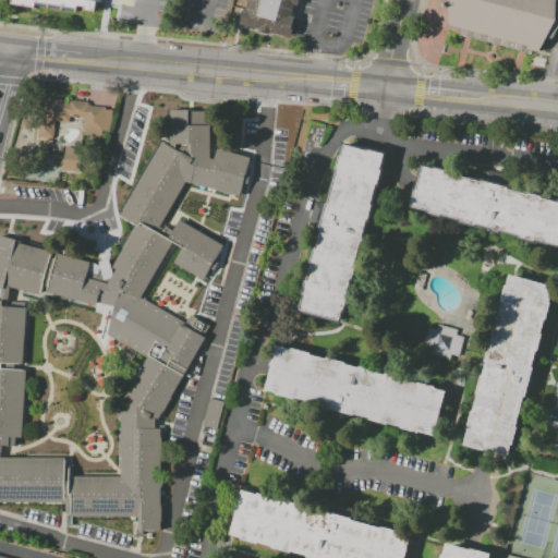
[(101,0),(101,2),(97,1),(95,13),(85,11),(85,8),(79,7),(77,10),(36,3),(35,8),(10,4),(10,0),(101,0)]
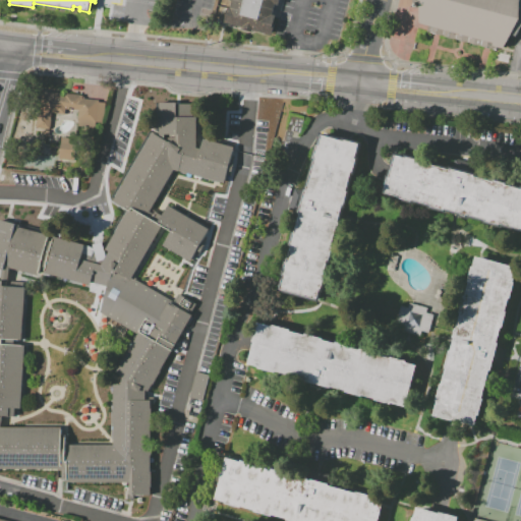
[(281,0),(280,5),(275,4),(272,15),(277,16),(272,35),(223,22),(227,6),(230,7),(231,0),(281,0)]
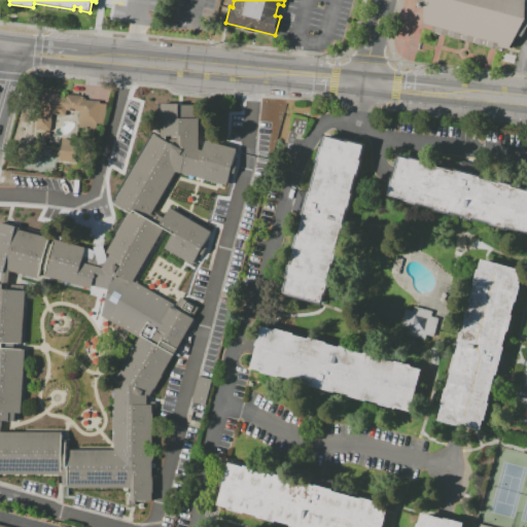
[(423,23),(423,0),(525,0),(526,20),(508,49),(502,47),(501,50),(430,32),(432,26),(423,23)]
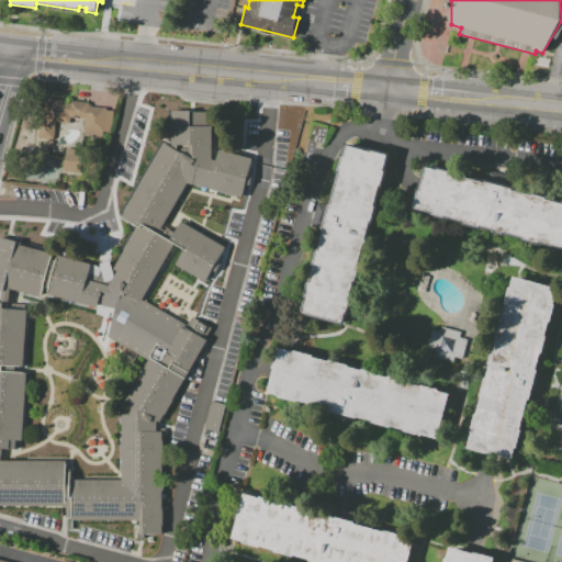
[(114,111),(112,132),(104,132),(103,137),(83,135),(85,120),(70,119),(70,122),(55,121),(54,138),(41,137),(42,123),(47,123),(48,105),(45,105),(45,99),(65,100),(65,103),(69,103),(70,101),(90,102),(89,107),(107,108),(107,110),(114,111)]
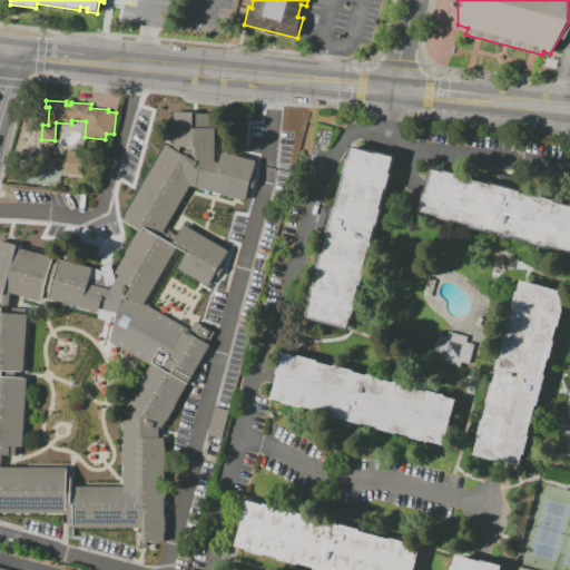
[(159,426),(159,438),(165,438),(166,542),(139,543),(139,532),(123,532),(123,528),(72,528),(72,487),(124,487),(123,421),(133,420),(133,412),(126,409),(149,364),(102,337),(117,311),(100,302),(98,312),(43,297),(41,303),(10,294),(10,307),(28,310),(23,373),(16,372),(16,377),(28,379),(22,448),(17,446),(16,455),(0,454),(0,307),(1,295),(0,294),(0,239),(21,246),(21,249),(53,257),(52,263),(58,264),(59,258),(92,267),(91,272),(112,278),(139,229),(124,220),(165,145),(174,149),(174,111),(194,111),(194,114),(209,114),(209,128),(215,128),(215,161),(219,163),(222,151),(255,160),(245,200),(188,186),(165,228),(176,234),(182,224),(228,251),(219,266),(224,269),(219,277),(216,275),(209,287),(178,269),(188,253),(177,247),(145,304),(186,326),(184,330),(209,344),(161,429),(159,426)]
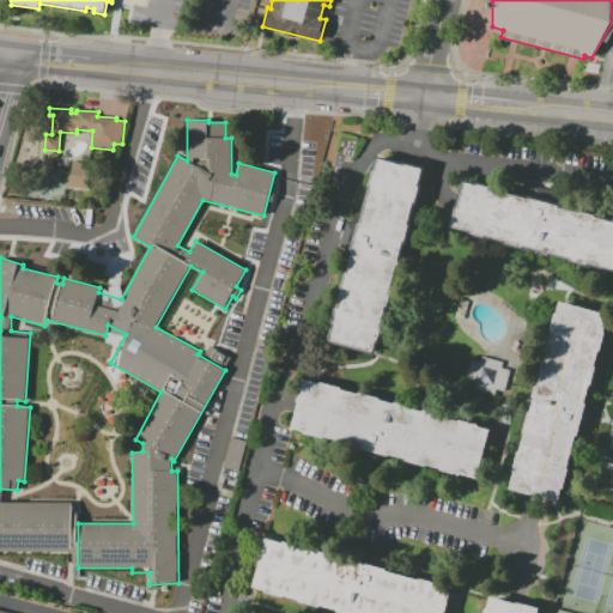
[(374,158),(323,346),(374,359),(424,171),(374,158)]
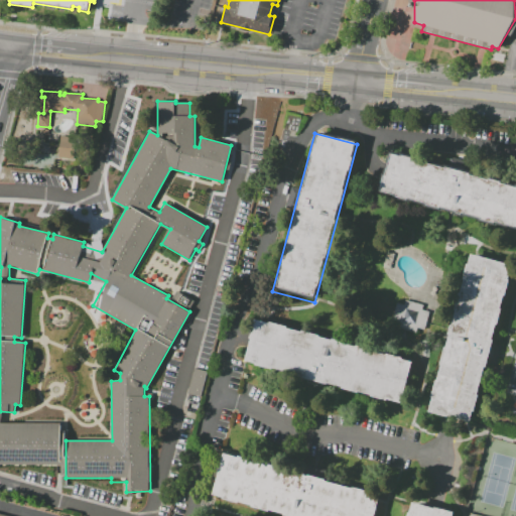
[(75,158),(77,136),(58,135),(57,158),(75,158)]
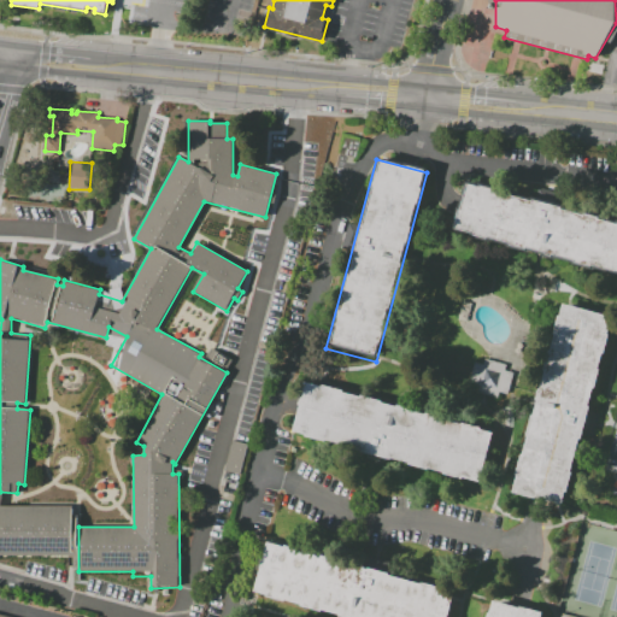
[(616,222),(466,183),(454,231),(616,274),(616,222)]
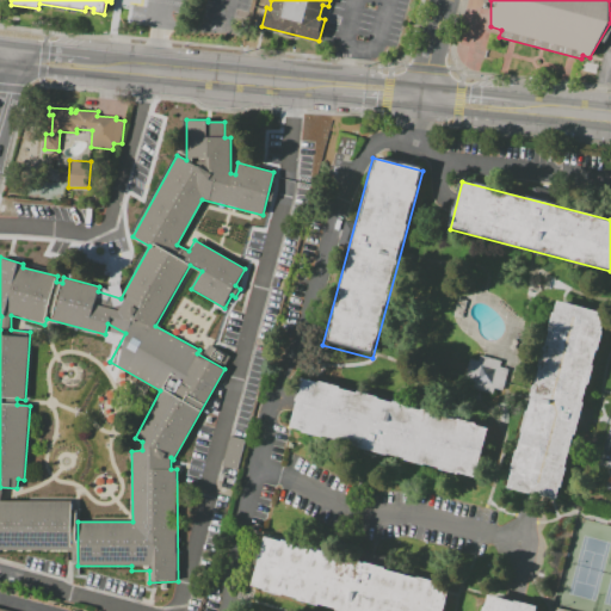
[(559,301),(555,312),(554,312),(548,331),(549,331),(535,384),(532,383),(529,395),(531,395),(528,409),(525,409),(519,432),(523,433),(518,450),(514,449),(508,471),(512,471),(507,489),(557,503),(609,314),(559,301)]
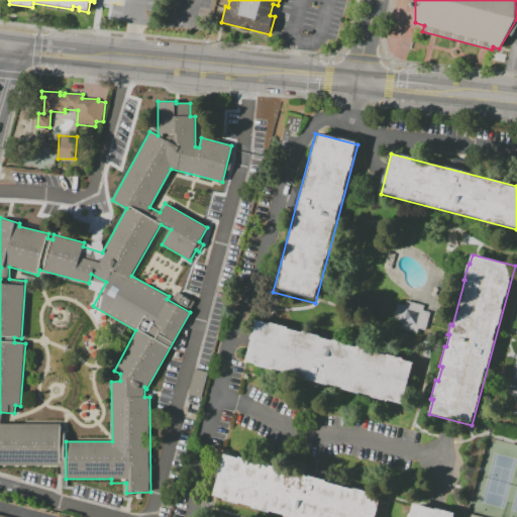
[(425,332),(429,306),(404,303),(404,304),(395,303),(392,327),(425,332)]
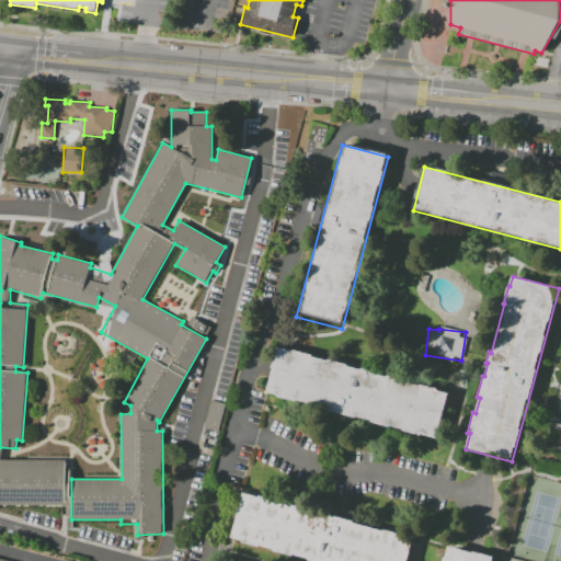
[(276,347),(264,395),(371,422),(371,423),(389,428),(390,426),(401,430),(401,431),(436,441),(448,393),(437,390),(438,389),(421,385),(421,386),(397,379),(397,377),(387,375),(387,376),(371,371),(371,370),(361,367),(361,369),(347,366),(347,364),(328,358),(328,361),(304,354),(304,353),(293,350),(293,351),(276,347)]
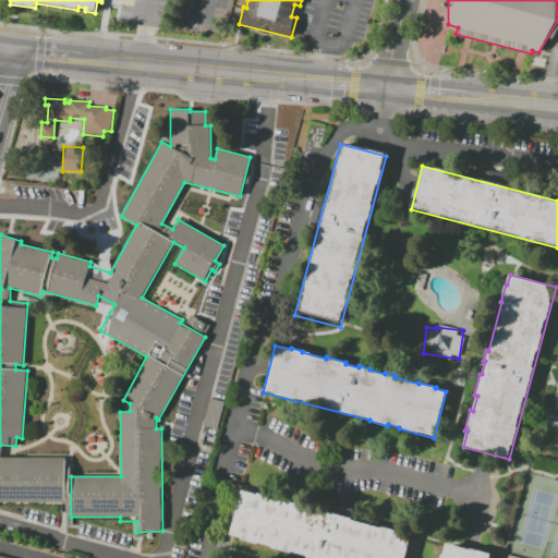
[(0,458),(65,458),(65,501),(0,501),(0,458)]
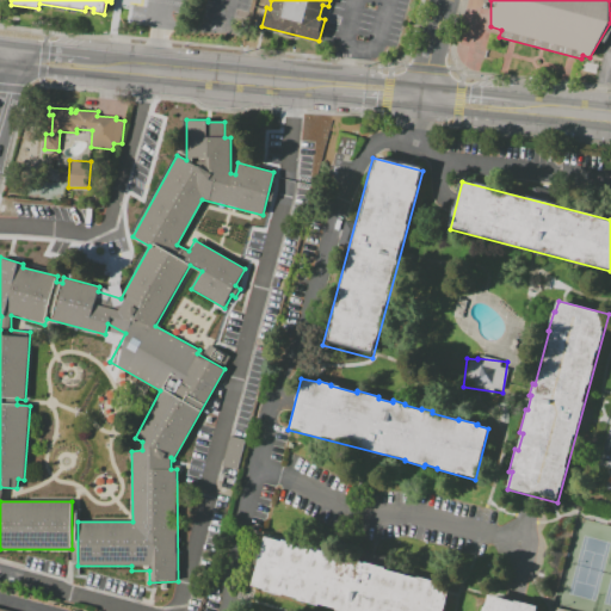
[(266,536),(252,588),(340,610),(445,610),(452,585),(266,536)]
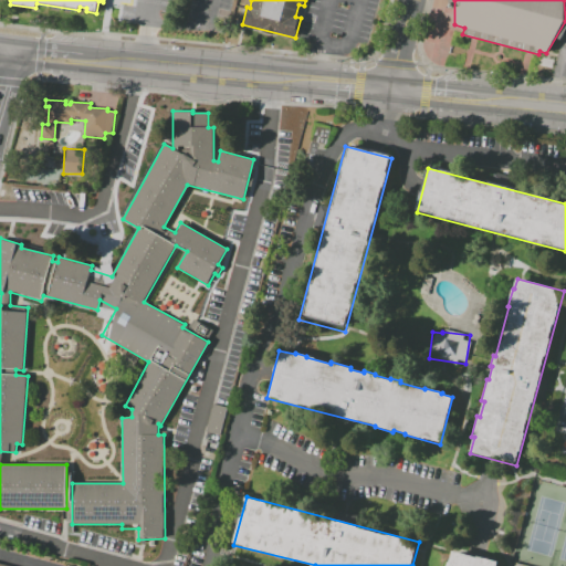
[(452,551),(448,565),(496,565),(498,563),(452,551)]
